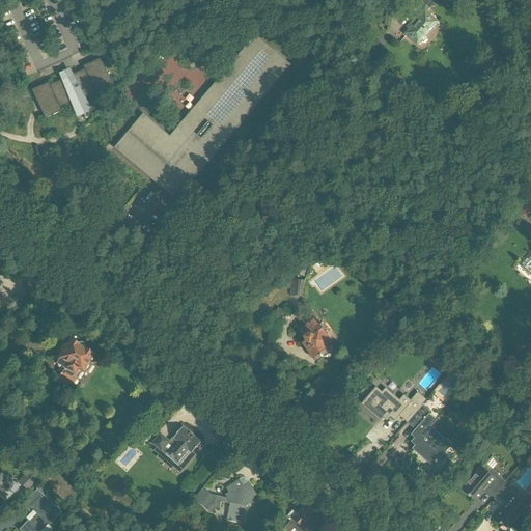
[(418,14),(406,27),(408,29),(403,34),(418,47),(440,22),(428,11),(439,0),(420,0),(420,2),(425,6),(423,8),(418,15),(418,14)]
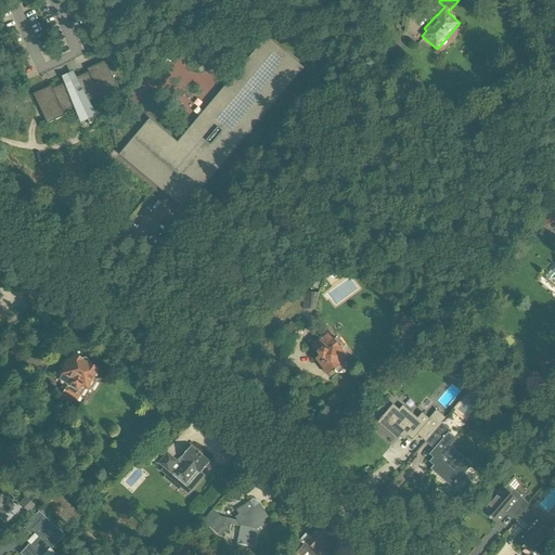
[(244,140),(305,68),(268,37),(222,91),(223,92),(180,143),(179,142),(151,118),(119,154),(185,209),(223,165),(222,164),(243,139),(244,140)]
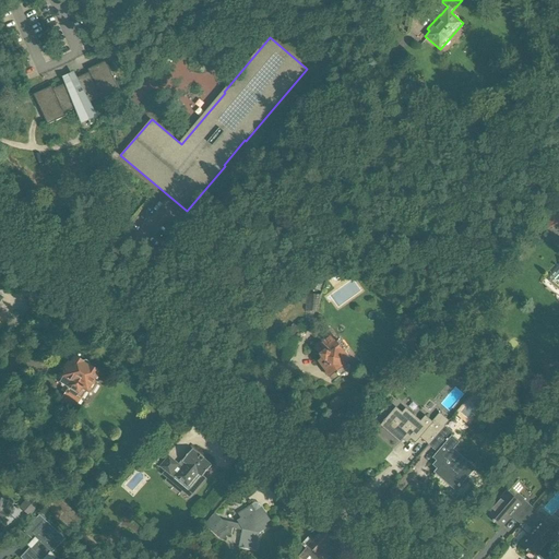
[(120,92),(106,61),(87,70),(88,73),(52,90),(51,86),(33,95),(47,125),(66,117),(64,114),(75,108),(80,118),(93,111),(88,103),(100,97),(102,100),(120,92)]
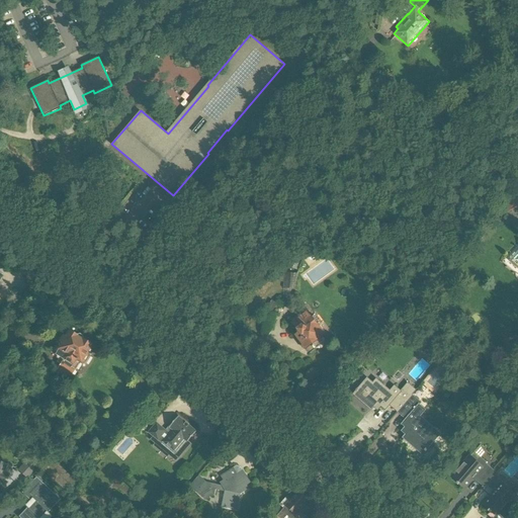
[(515,192),(503,198),(510,211),(517,207),(517,198),(517,188),(514,190),(515,192)]
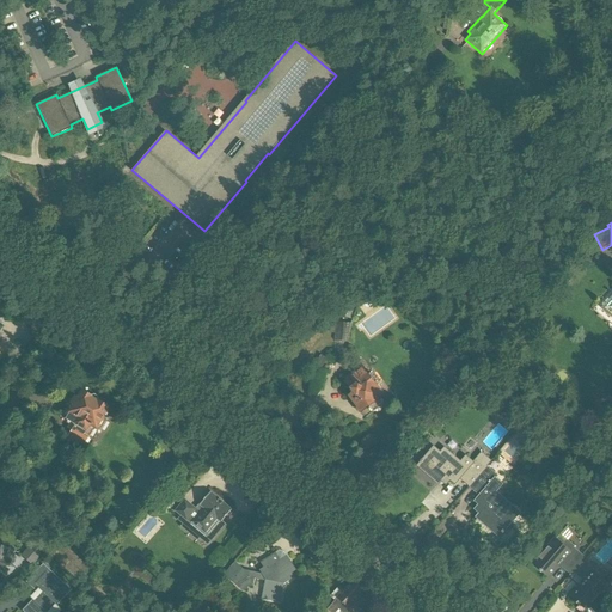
[(611,295),(601,308),(611,317),(611,295)]
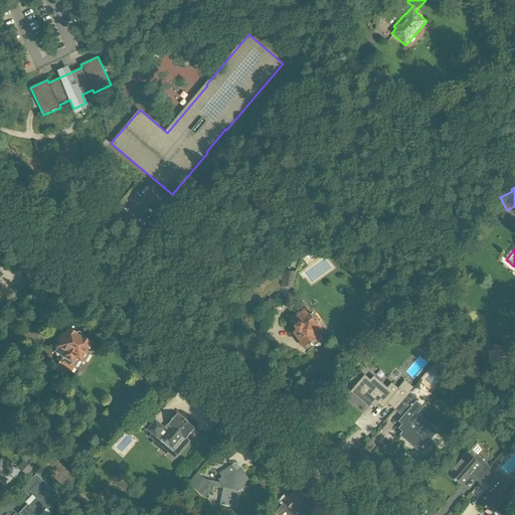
[(295,288),(296,272),(283,271),(282,281),(282,287),(295,288)]
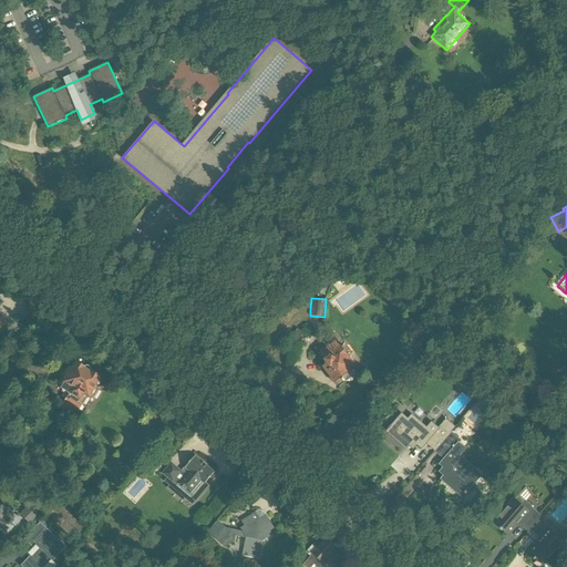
[(330,362),(323,368),(329,375),(328,378),(331,382),(333,381),(336,384),(344,378),(347,382),(356,375),(352,371),(359,367),(349,354),(350,353),(343,346),(342,347),(336,338),(320,349),(330,362)]
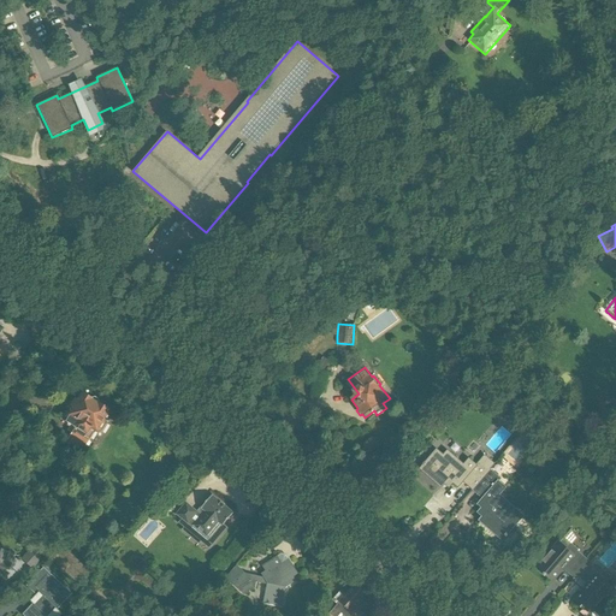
[(487,390),(480,397),(487,402),(493,396),(487,390)]
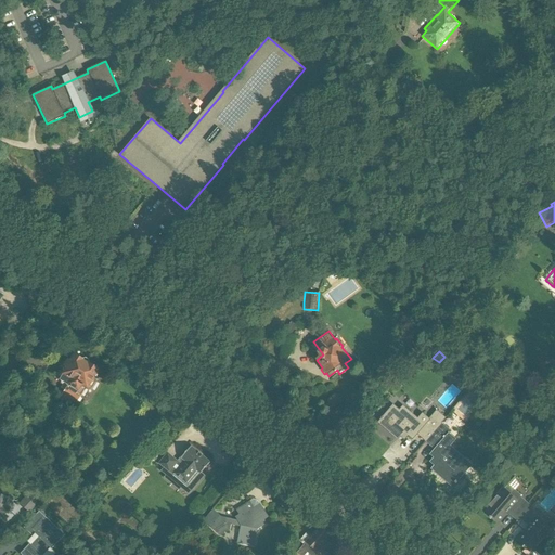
[(57,371),(54,377),(60,381),(57,386),(64,390),(60,398),(74,407),(86,388),(90,391),(97,381),(92,377),(97,370),(87,364),(88,362),(88,360),(85,358),(82,359),(81,361),(74,356),(73,358),(71,357),(69,359),(68,359),(66,361),(64,360),(60,368),(65,370),(62,374),(57,371)]
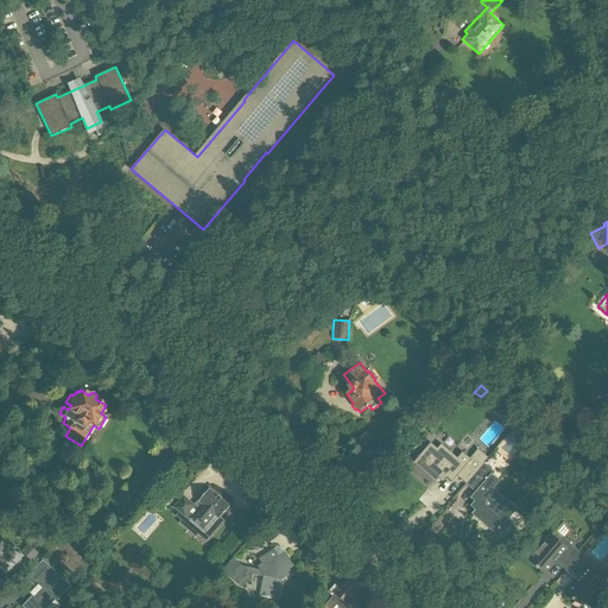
[(489,399),(494,404),(499,398),(494,393),(489,399)]
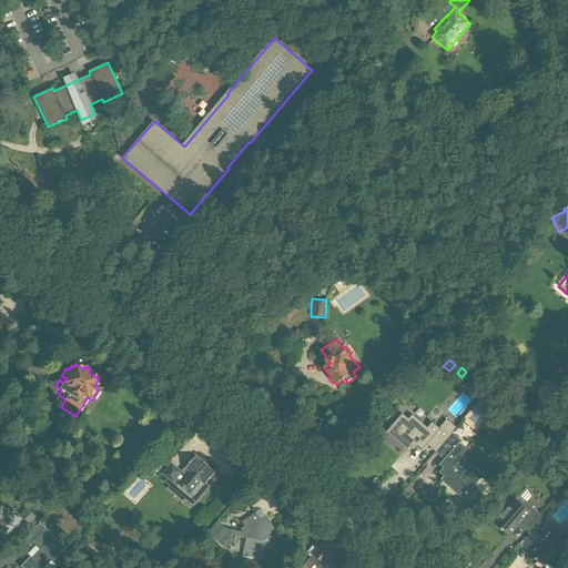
[(0,395),(9,385),(3,381),(0,384),(0,395)]
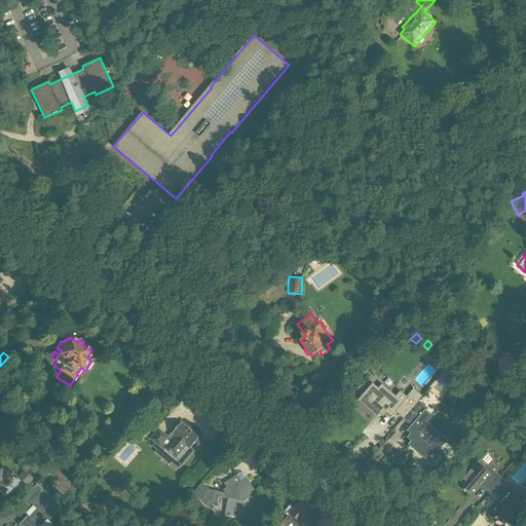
[(450,361),(446,357),(441,362),(445,366),(450,361)]
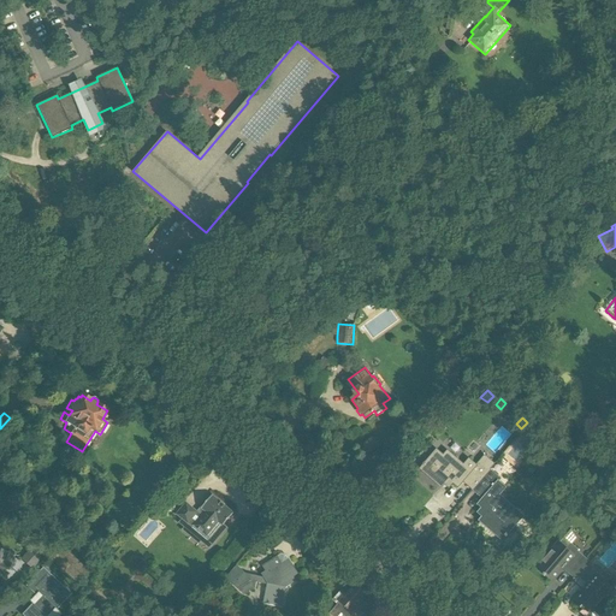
[(473,490),(490,469),(495,463),(486,456),(478,467),(469,460),(463,466),(448,451),(443,456),(437,450),(420,469),(440,487),(449,479),(458,487),(462,481),(473,490)]
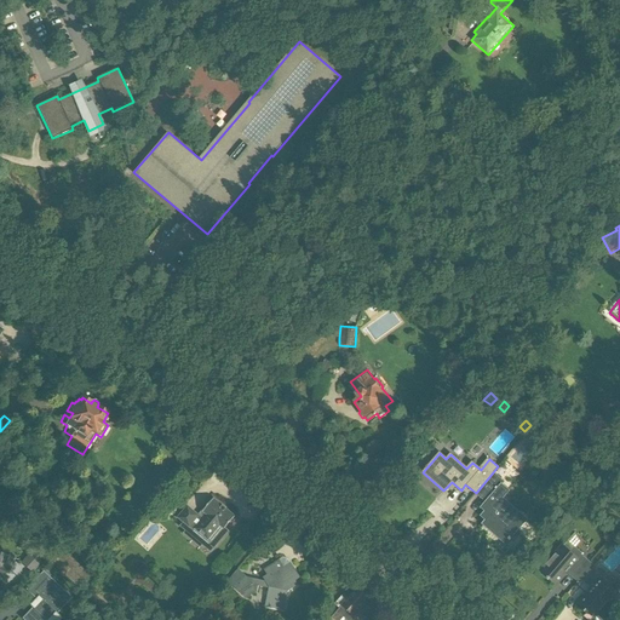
[(493,472),(476,493),(486,501),(481,507),(491,515),(483,524),(504,543),(524,518),(503,499),(510,491),(503,484),(505,482),(493,472)]
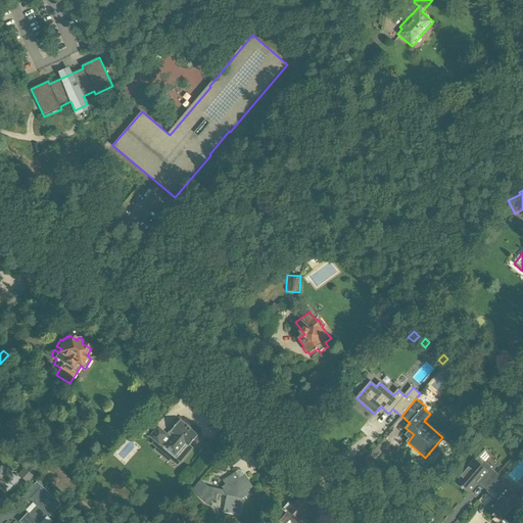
[(189,446),(198,436),(180,421),(172,431),(174,433),(171,437),(158,427),(150,436),(159,444),(163,440),(165,443),(163,445),(176,457),(187,444),(189,446)]
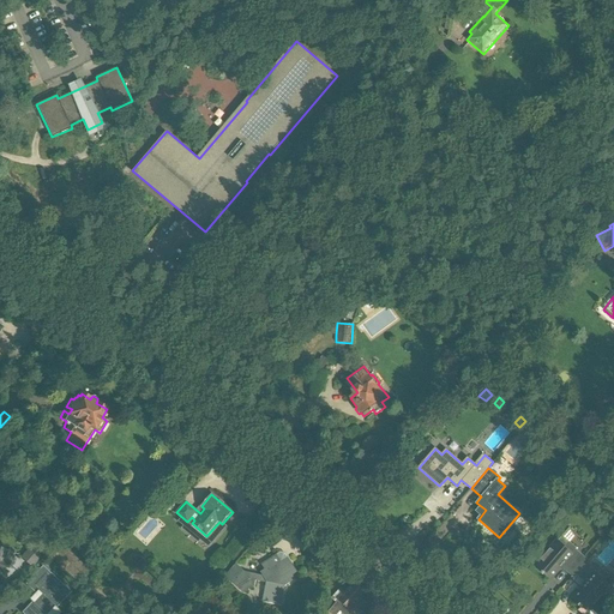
[(565,547),(575,536),(570,528),(558,541),(557,540),(535,565),(551,579),(564,564),(575,573),(588,559),(576,549),(572,553),(565,547)]
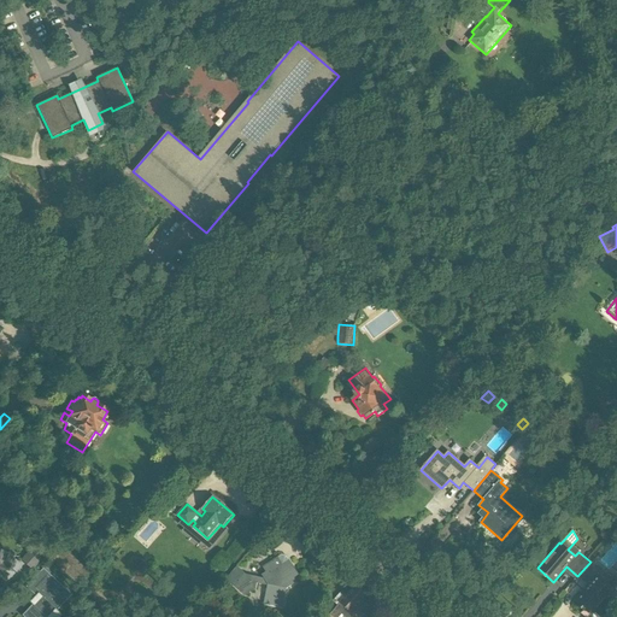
[(31,570),(41,559),(30,550),(21,560),(31,570)]
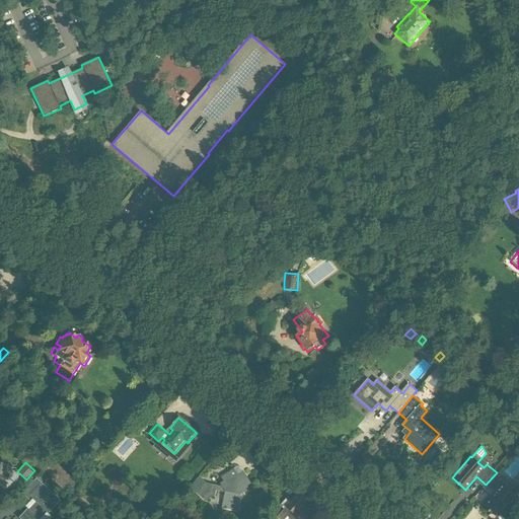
[(238,474),(236,473),(236,472),(234,468),(229,471),(229,475),(225,477),(224,482),(220,484),(222,487),(208,484),(200,476),(191,488),(206,502),(216,495),(216,491),(225,493),(222,507),(238,511),(241,495),(249,490),(247,486),(247,483),(245,478),(245,475),(243,470),(239,473),(238,474)]
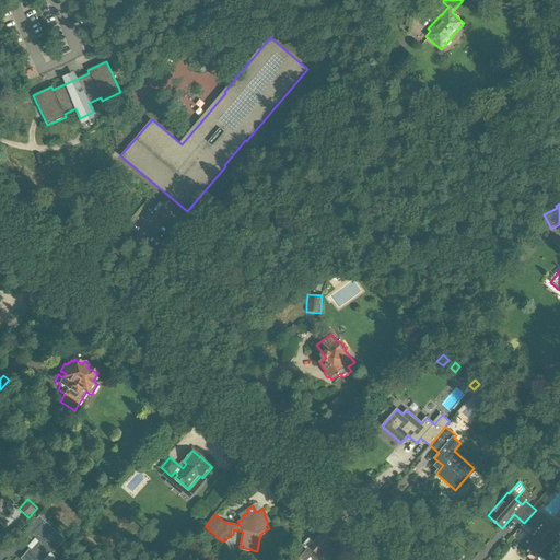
[(137,515),(131,510),(125,516),(130,522),(137,515)]
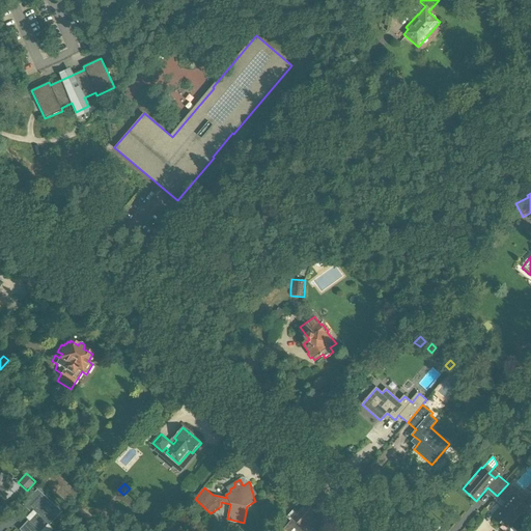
[(518,492),(508,483),(497,496),(506,504),(496,518),(501,522),(500,524),(502,525),(509,530),(518,530),(521,529),(522,528),(524,526),(525,525),(527,523),(528,521),(529,519),(530,515),(526,511),(529,508),(529,507),(530,504),(530,496),(529,496),(528,496),(527,496),(526,496),(520,491),(518,492)]
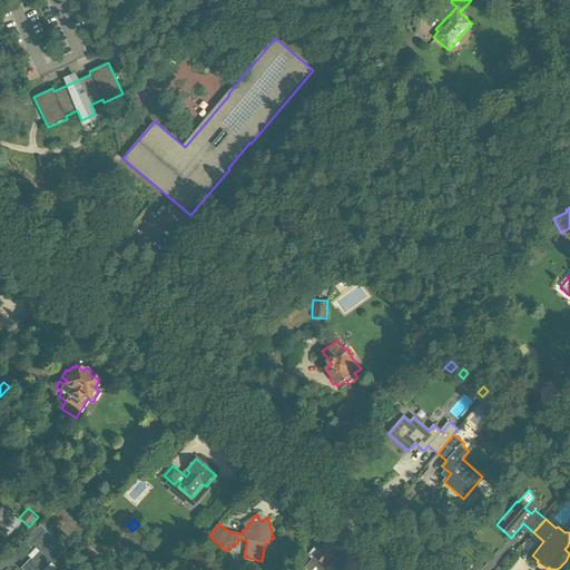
[(46,569),(58,558),(66,550),(39,526),(31,533),(23,543),(35,553),(20,569),(21,569),(46,569)]
